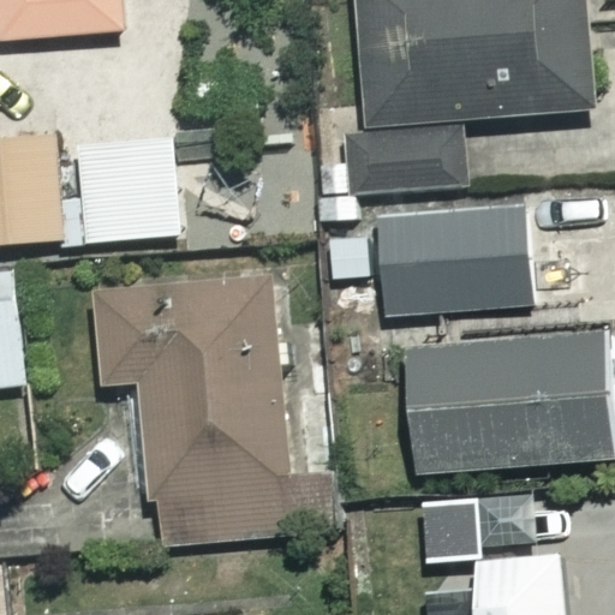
[(0,0),(0,40),(127,31),(125,0),(0,0)]
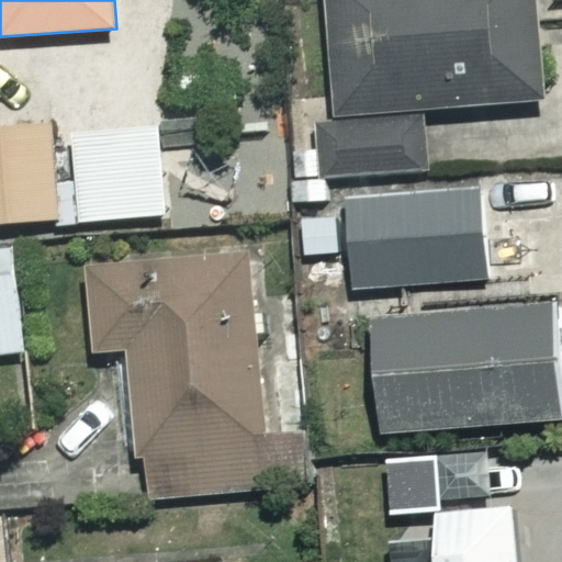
[(537,103),(529,0),(322,0),(335,178),(424,171),(419,112),(537,103)]
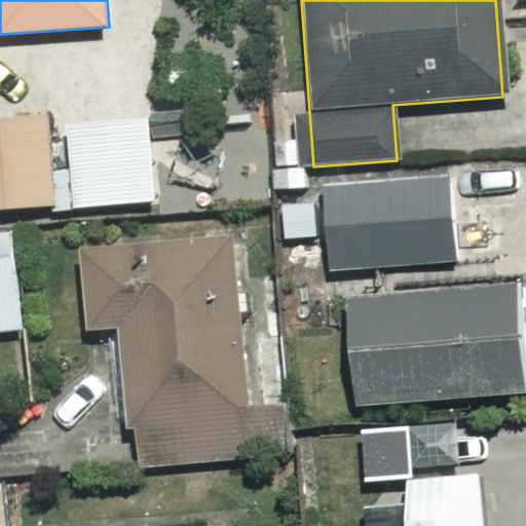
[(0,209),(51,207),(46,115),(0,117),(0,209)]
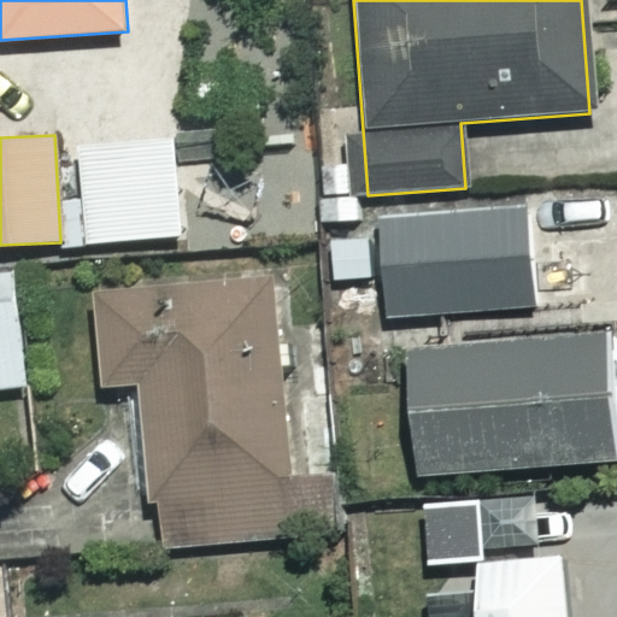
[(180,238),(175,141),(81,146),(86,242),(180,238)]
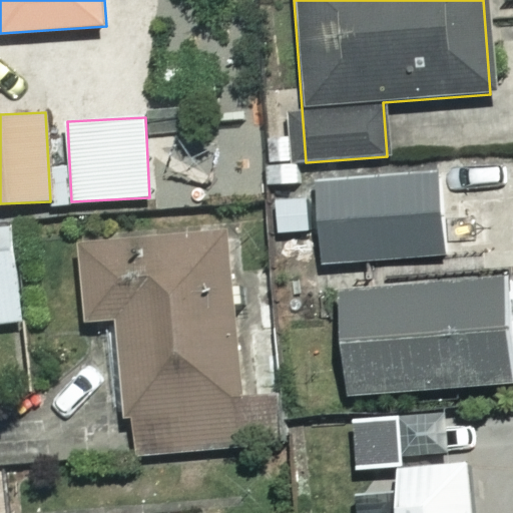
[(444,171),(318,180),(323,263),(450,253),(444,171)]
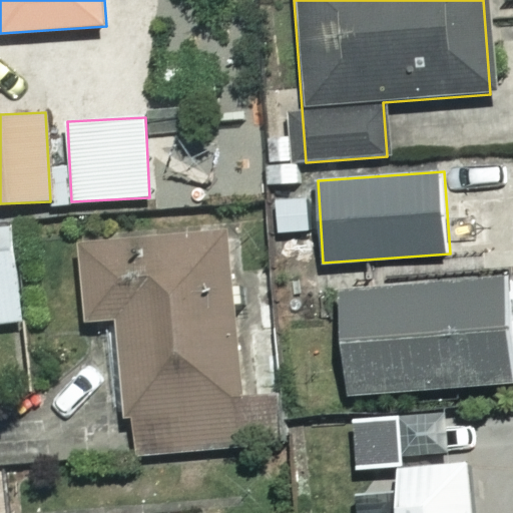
[(13,227),(0,228),(0,324),(22,322),(13,227)]
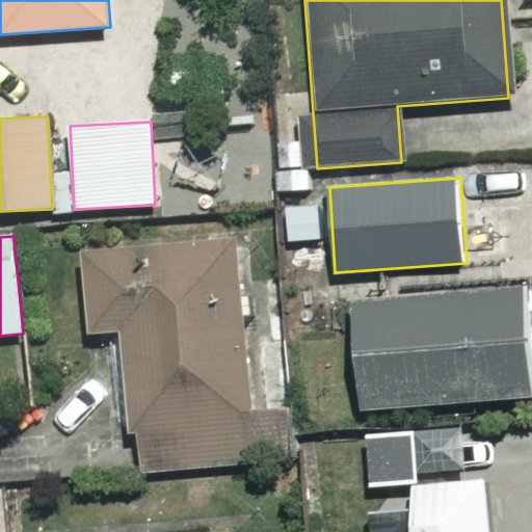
[(232,242),(81,249),(85,334),(124,331),(131,471),(294,462),(291,411),(241,415),(232,242)]
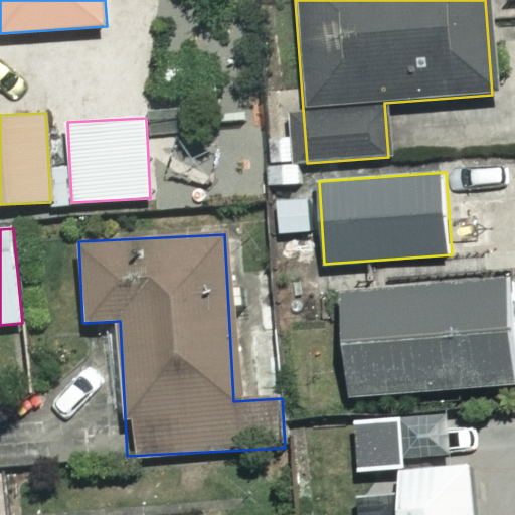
[(510,385),(501,279),(338,292),(347,398),(510,385)]
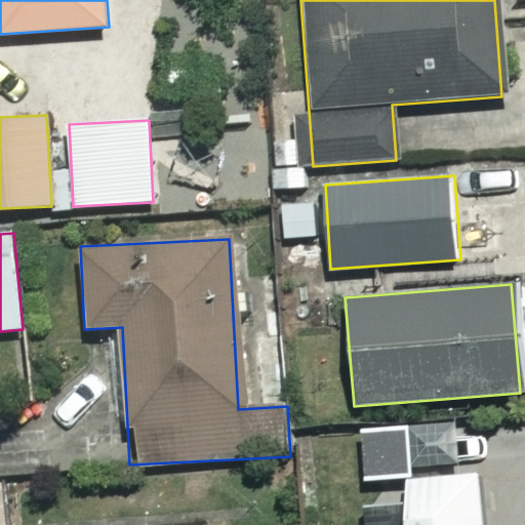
[(479,524),(476,475),(401,480),(403,524),(479,524)]
